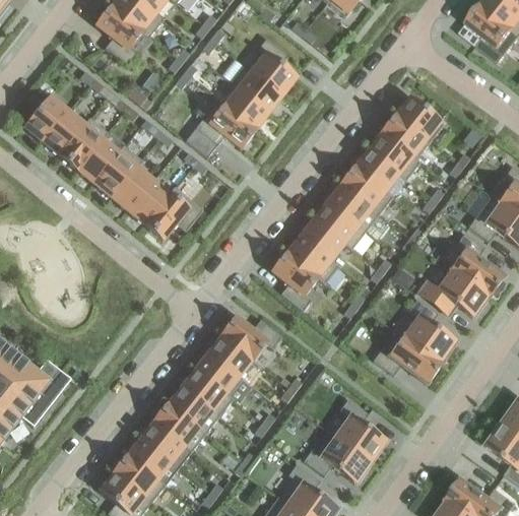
[(0,0),(0,15),(10,3),(7,1),(7,0),(0,0)]
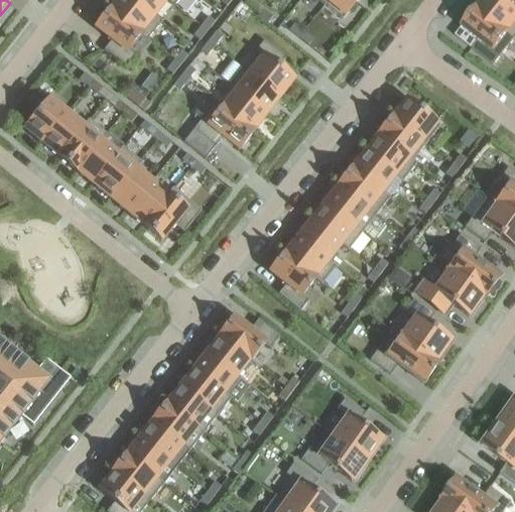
[(155,14),(137,0),(117,0),(112,6),(112,7),(142,31),(141,32),(148,37),(164,17),(157,12),(155,14)]
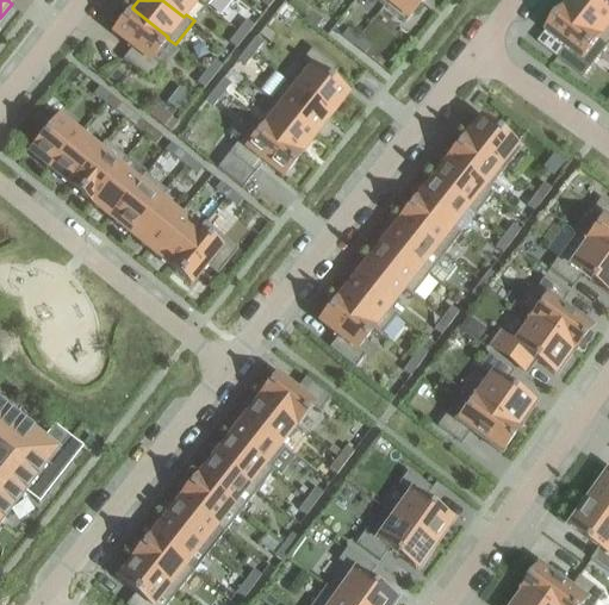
[(162,0),(184,17),(186,14),(197,0),(162,0)]
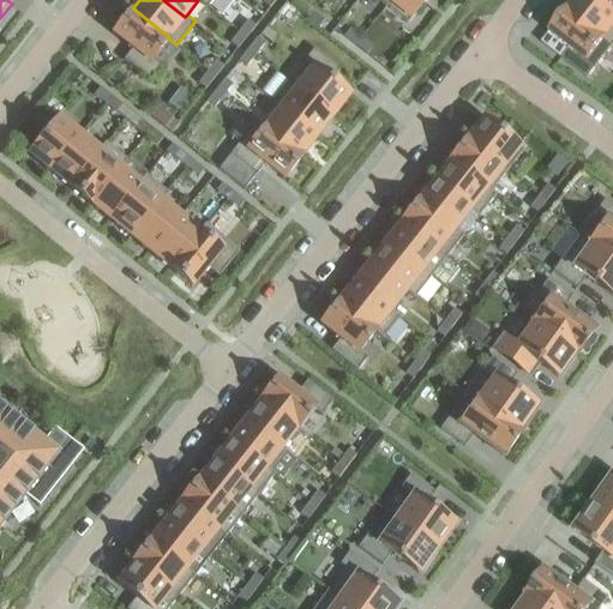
[(409,19),(424,0),(389,0),(388,2),(409,19)]
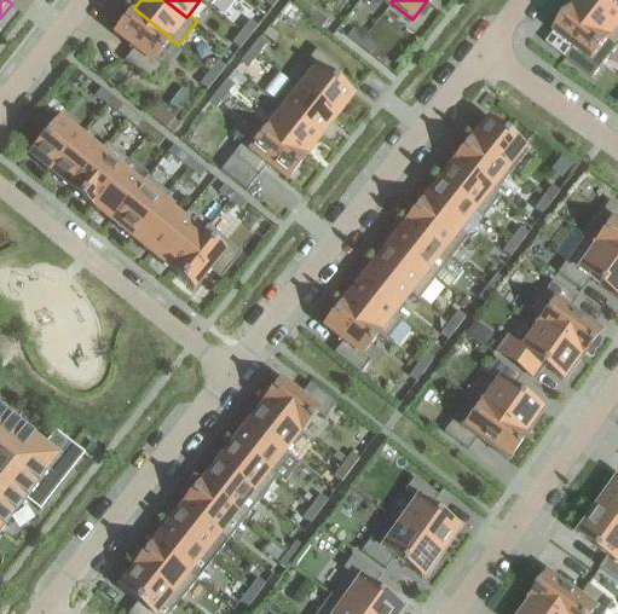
[(581,0),(576,6),(575,7),(617,40),(617,7),(607,0),(581,0)]
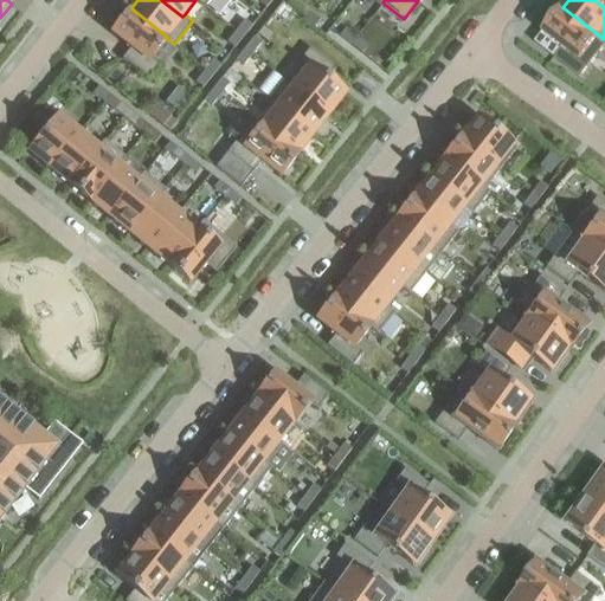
[(545,27),(536,39),(555,55),(581,75),(604,43),(604,39),(562,7),(564,6),(562,6),(545,27)]
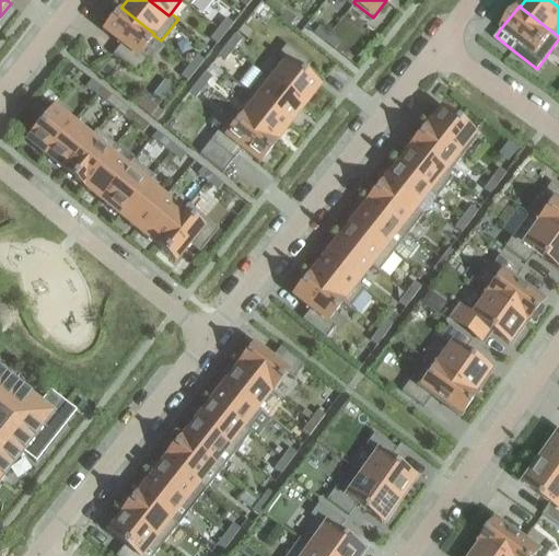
[(140,51),(153,35),(154,34),(121,8),(121,7),(120,7),(105,26),(123,41),(114,51),(138,70),(148,57),(140,51)]
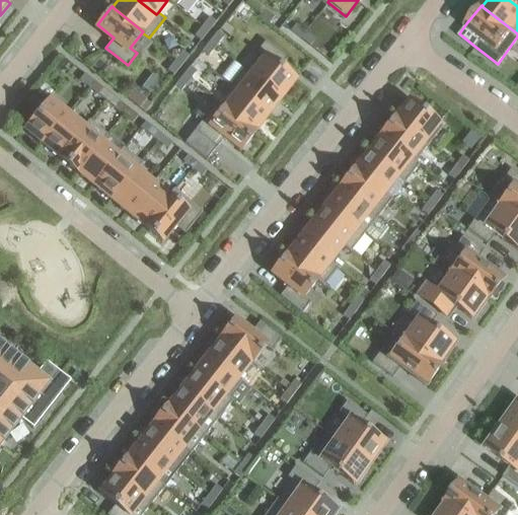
[(266,6),(261,12),(271,20),(276,13),(266,6)]
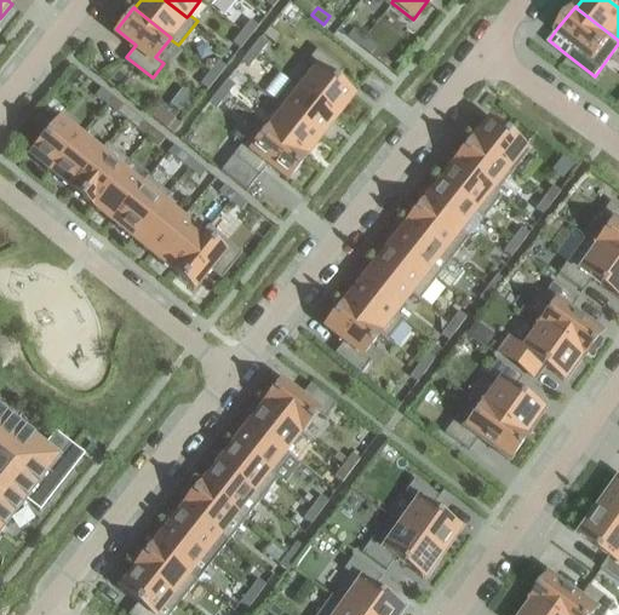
[(242,28),(251,34),(259,22),(252,16),(242,28)]
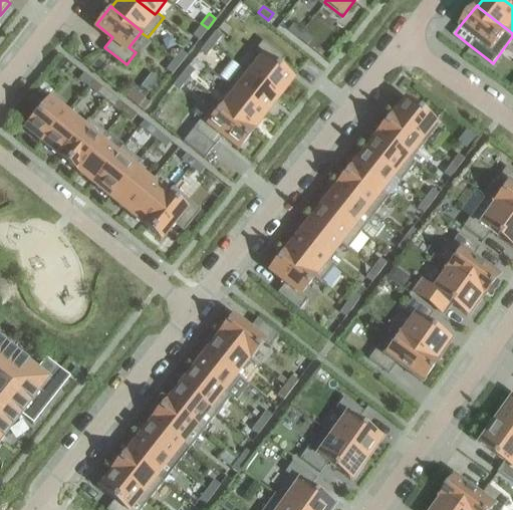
[(303,29),(294,21),(289,27),(298,35),(303,29)]
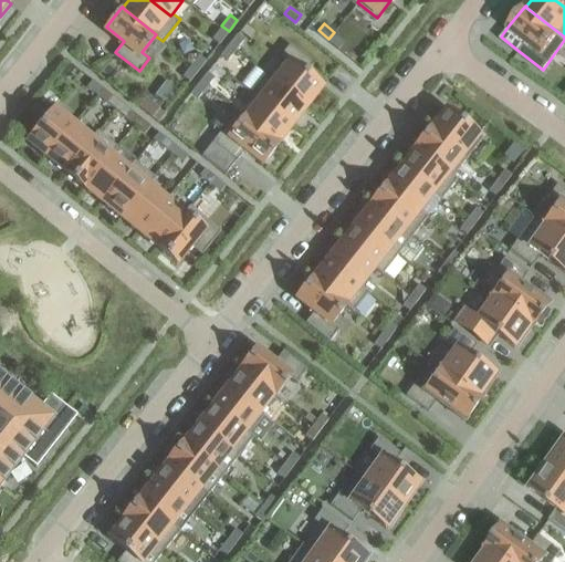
[(221,25),(213,35),(220,41),(229,31),(221,25)]
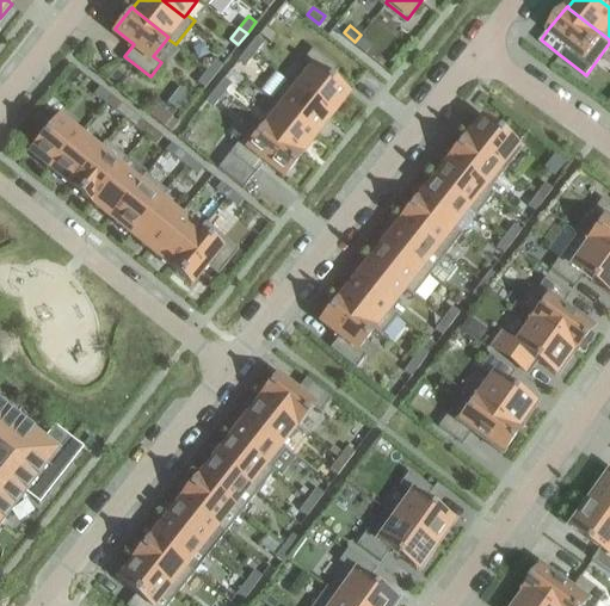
[(248,45),(256,51),(264,39),(257,35),(248,45)]
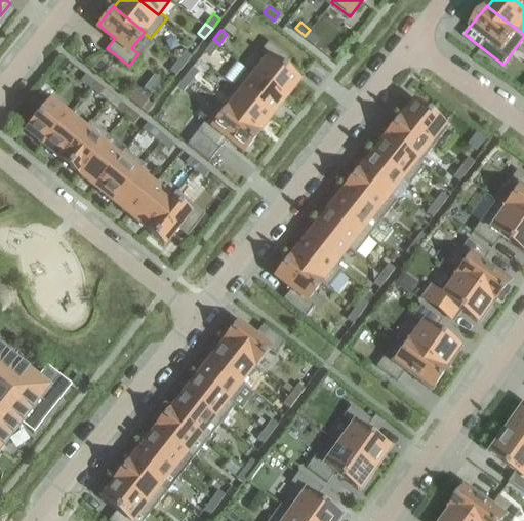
[(310,30),(305,36),(315,43),(320,37),(310,30)]
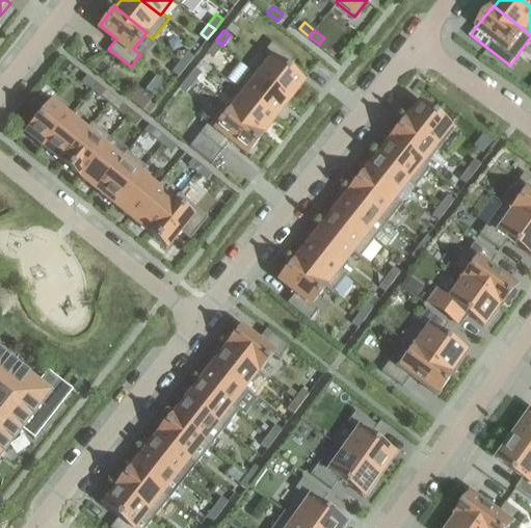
[(303,78),(288,66),(296,56),(273,38),(264,50),(272,56),(260,72),(259,73),(289,97),(303,78)]
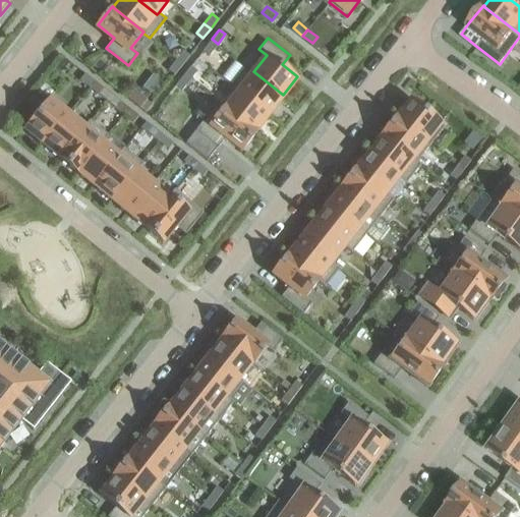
[(212,39),(204,48),(211,53),(218,44),(212,39)]
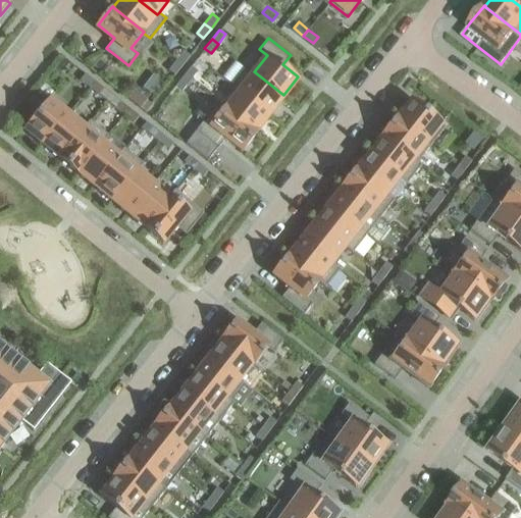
[(177,58),(184,63),(191,53),(185,48),(177,58)]
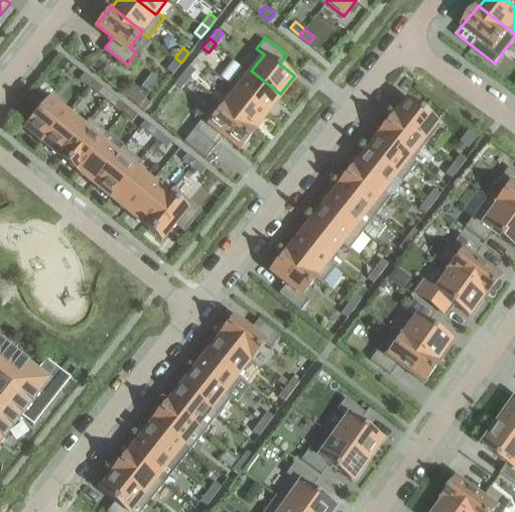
[(175,57),(167,67),(173,72),(181,62),(175,57)]
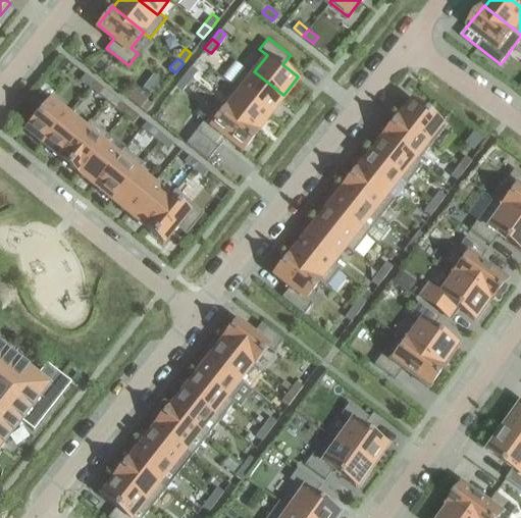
[(192,63),(185,73),(191,79),(199,68),(192,63)]
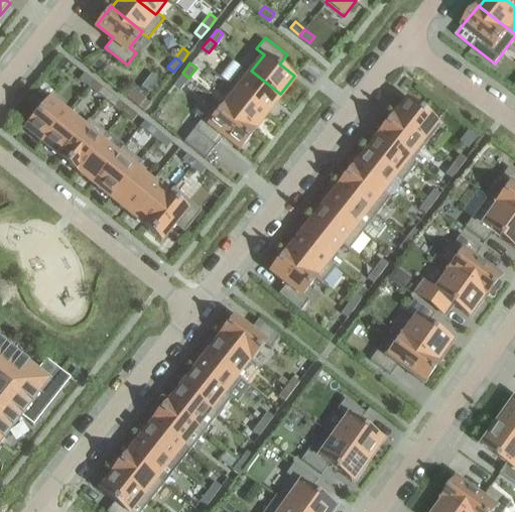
[(280,94),(251,71),(252,70),(244,64),(229,83),(237,89),(238,88),(267,111),(280,94)]
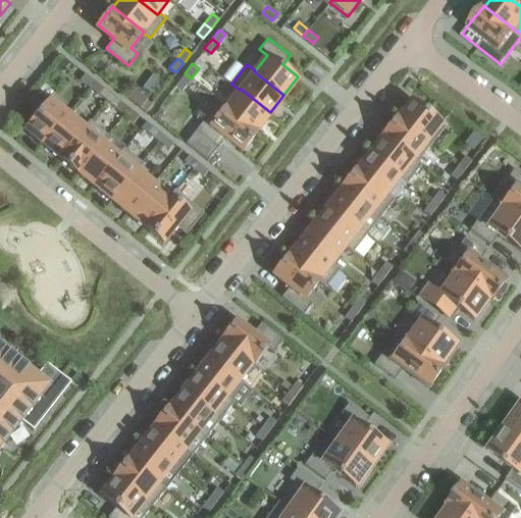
[(81,78),(91,85),(96,79),(86,70),(81,78)]
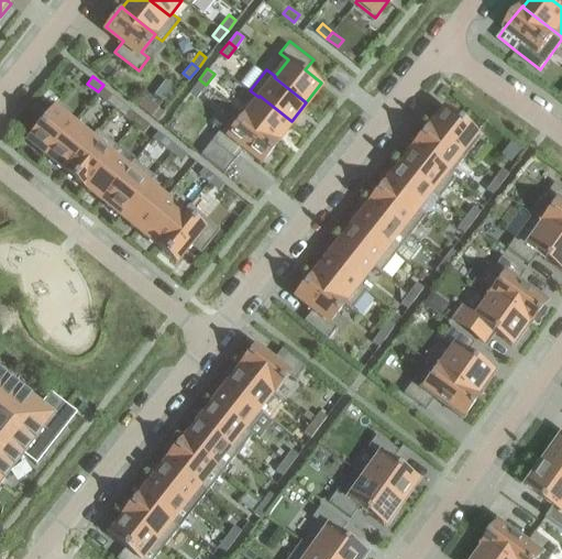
[(206,85),(199,79),(191,89),(198,95),(206,85)]
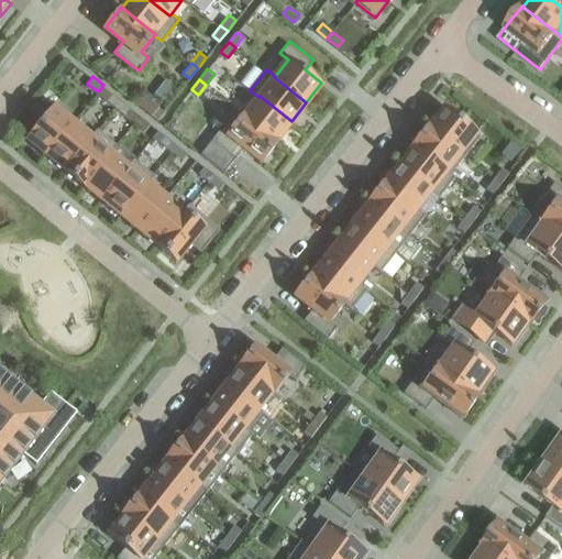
[(103,85),(98,91),(108,100),(116,107),(122,99),(113,94),(103,85)]
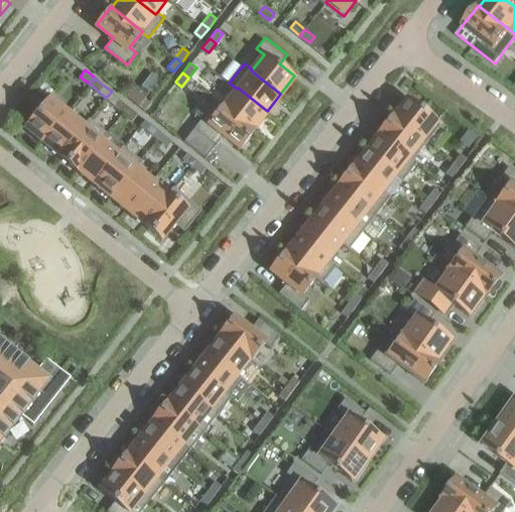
[(133,86),(127,94),(140,105),(146,96),(133,86)]
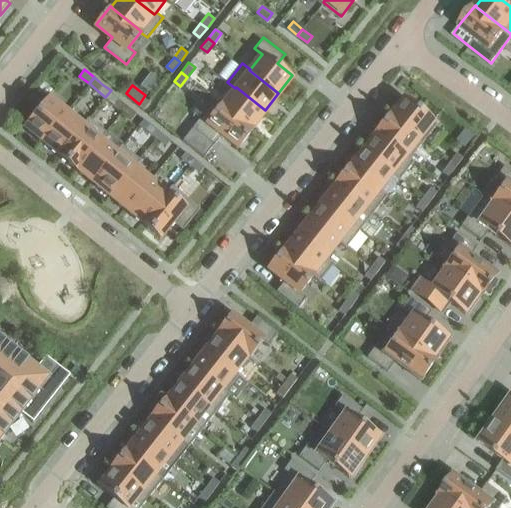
[(265,110),(236,87),(235,88),(223,103),(222,104),(251,127),(252,126),(265,110)]
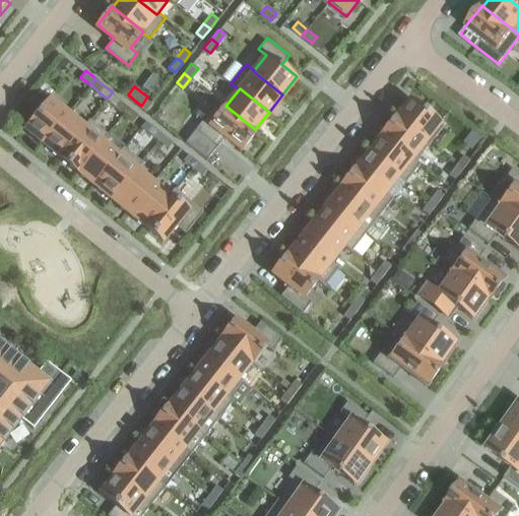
[(113,91),(107,99),(116,104),(125,112),(130,106),(121,98),(113,91)]
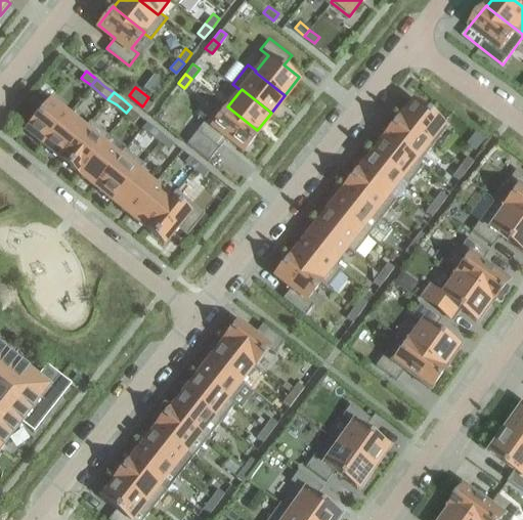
[(44,142),(72,109),(53,94),(45,104),(41,110),(27,128),(44,142)]
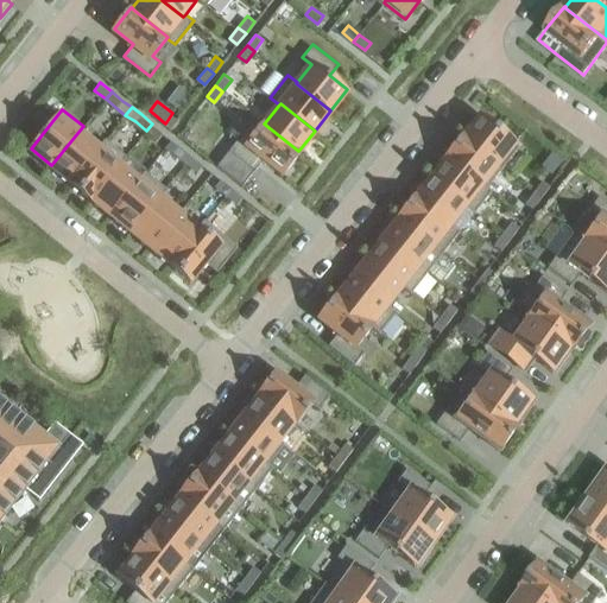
[(39,110),(35,116),(48,127),(52,121),(39,110)]
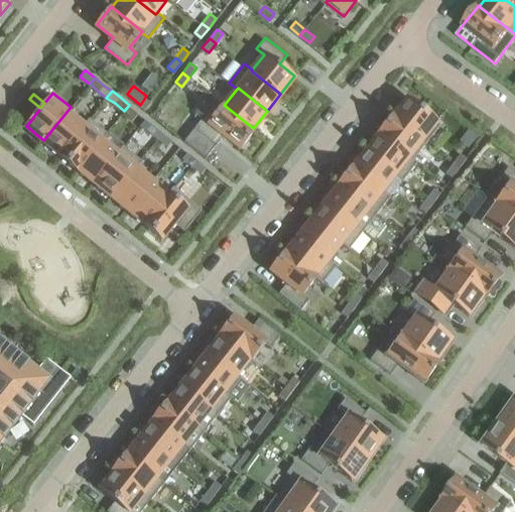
[(408,97),(394,114),(394,115),(427,141),(441,123),(408,97)]
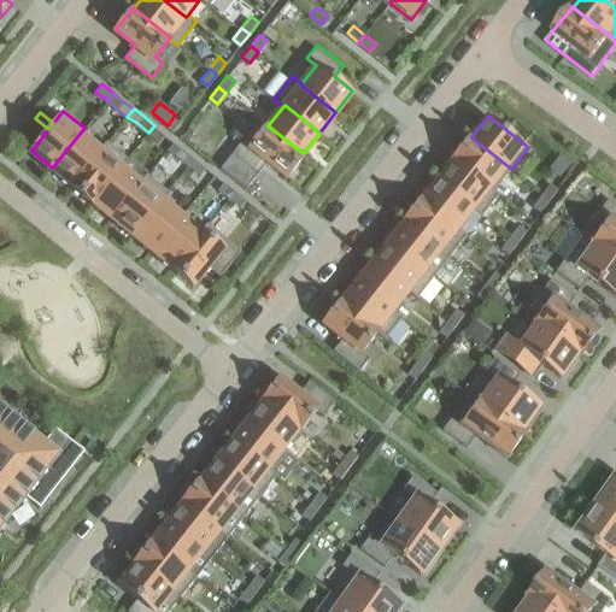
[(233,152),(221,166),(247,188),(259,172),(268,160),(288,176),(305,153),(304,152),(303,153),(268,125),(269,124),(259,117),(233,152)]
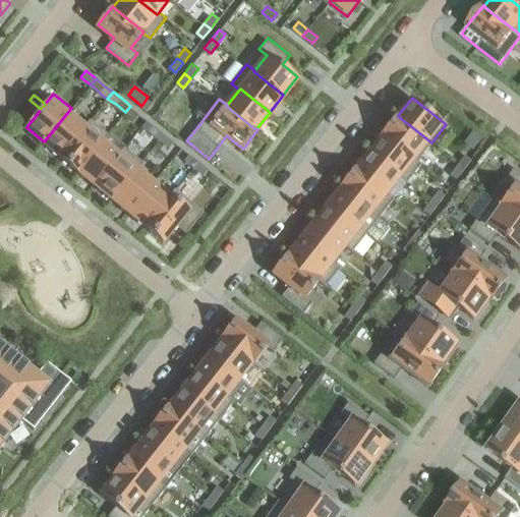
[(130,106),(125,112),(134,120),(139,113),(130,106)]
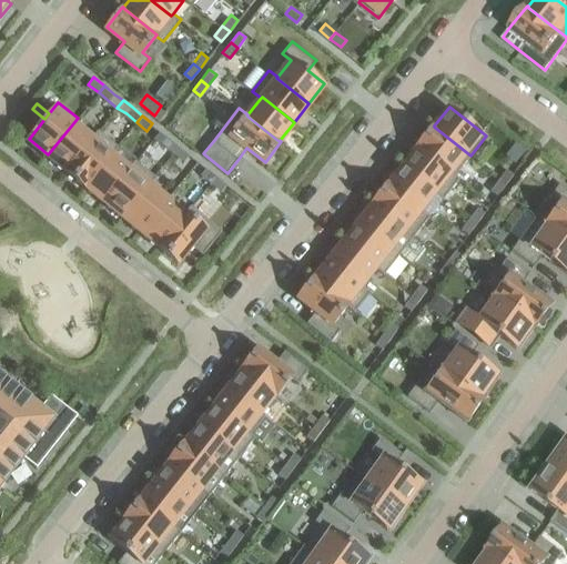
[(97,133),(95,132),(78,118),(48,154),(66,169),(67,169),(97,133)]
